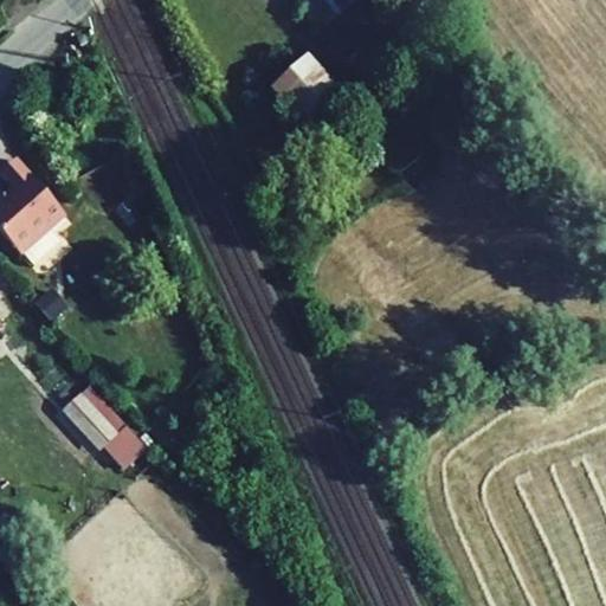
[(284,0),(315,37),(318,33),(343,11),(345,8),(337,0),(284,0)]
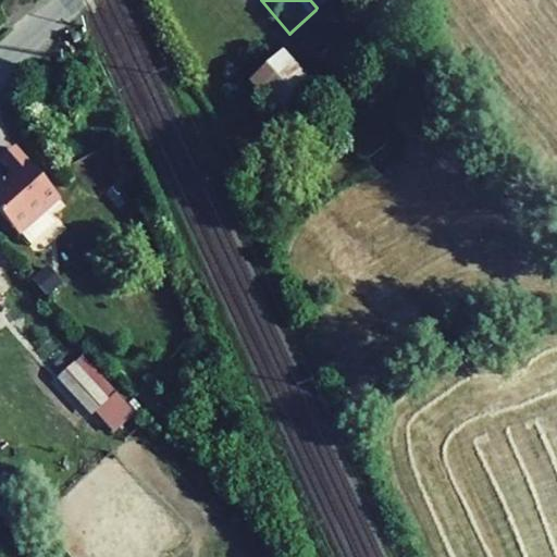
[(262,63),(237,85),(269,121),(295,99),(262,63)]
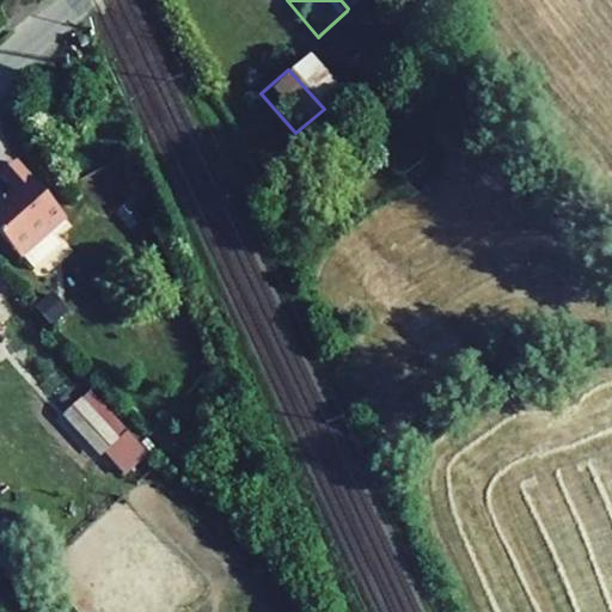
[(22,257),(49,232),(65,219),(14,163),(0,175),(13,191),(0,203),(0,236),(19,258),(22,257)]
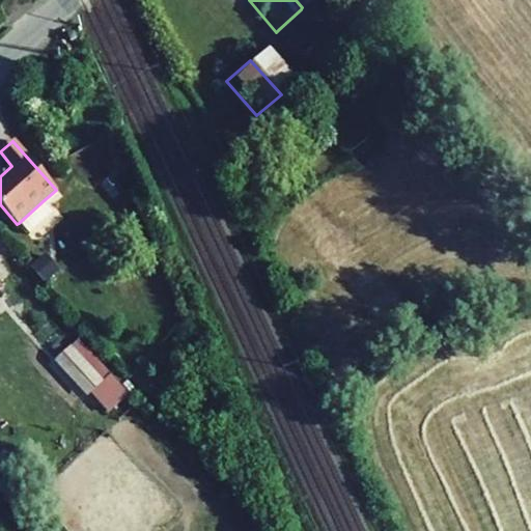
[(29,235),(53,214),(43,201),(19,223),(29,235)]
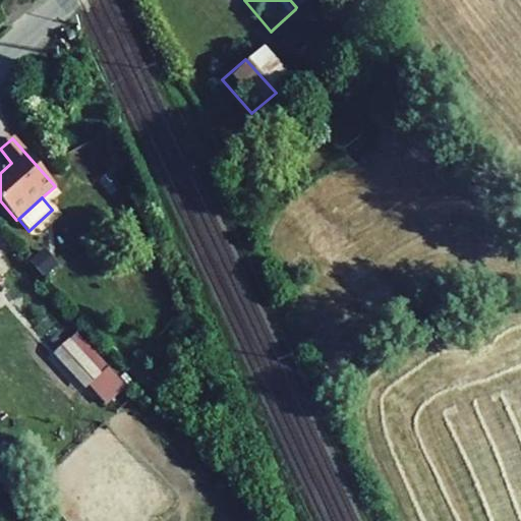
[(45,250),(31,263),(44,278),(58,266),(45,250)]
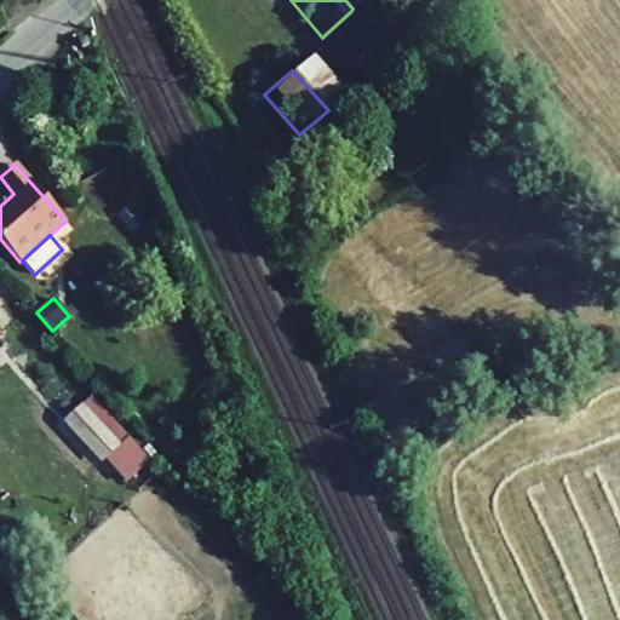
[(120,446),(105,459),(114,469),(127,455),(138,468),(148,458),(91,396),(82,405),(120,446)]
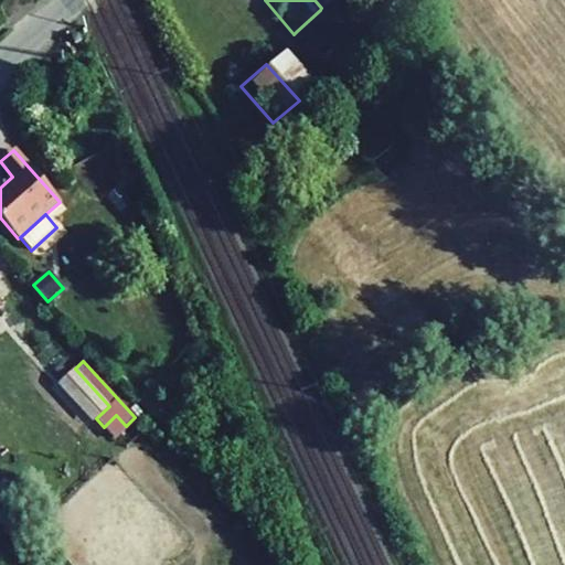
[(109,406),(75,369),(62,381),(96,418),(109,406)]
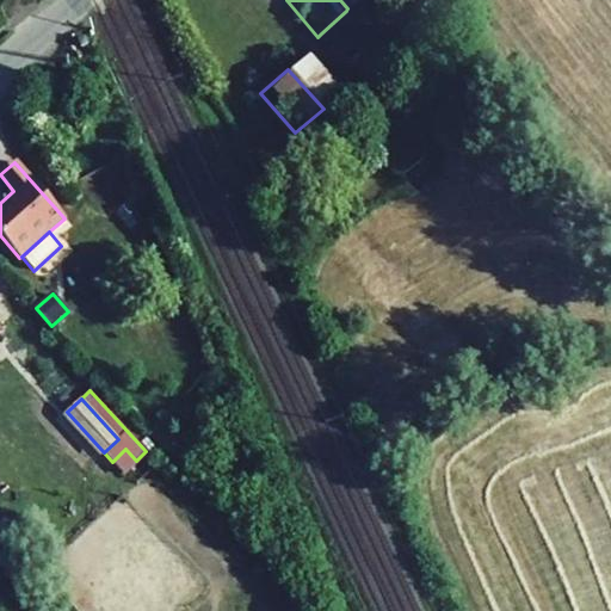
[(125,449),(112,462),(123,473),(136,461),(125,449)]
